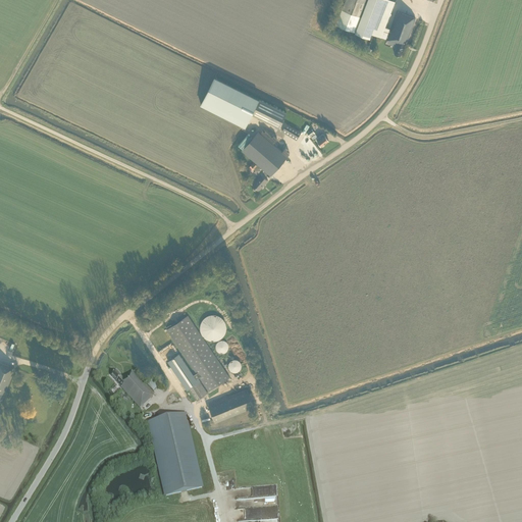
[(385,27),(396,1),(393,0),(345,0),(336,24),(355,32),(370,38),(372,33),(381,37),(385,27)]
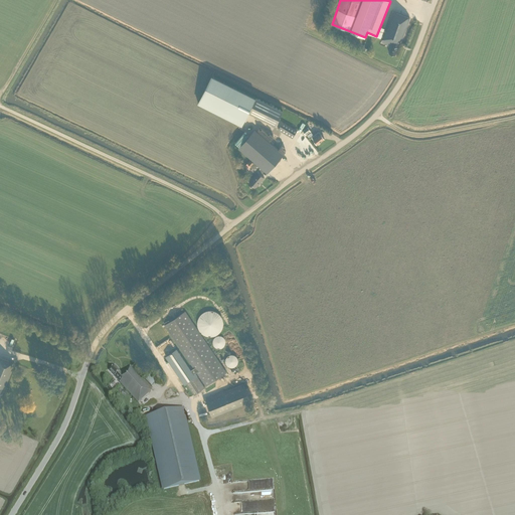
[(401,40),(409,18),(392,11),(381,39),(392,43),(389,53),(395,55),(400,40),(401,40)]
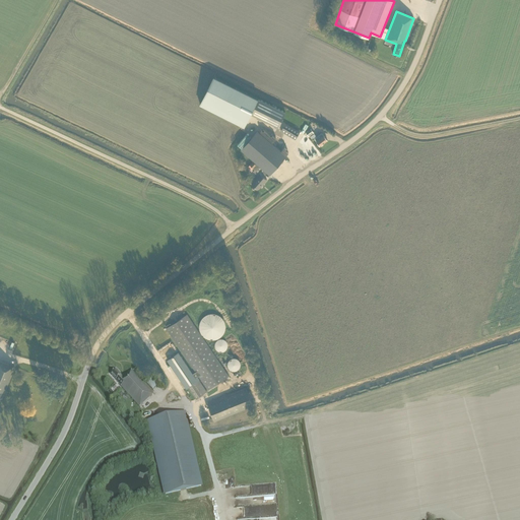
[(385,39),(388,28),(384,26),(380,37),(385,39)]
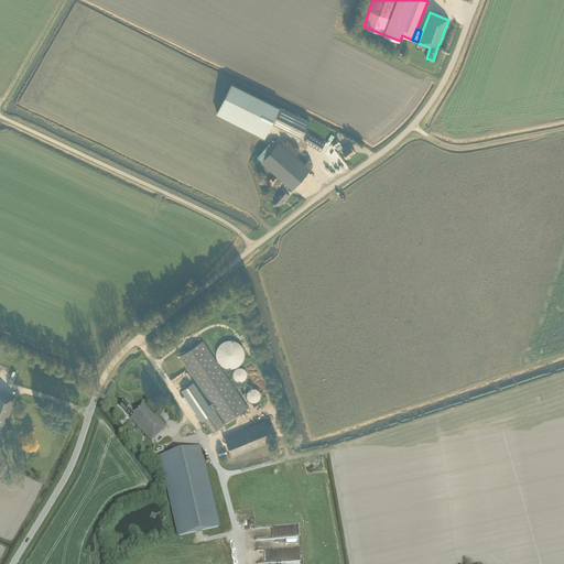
[(268,132),(272,123),(280,107),(231,84),(219,108),(268,132)]
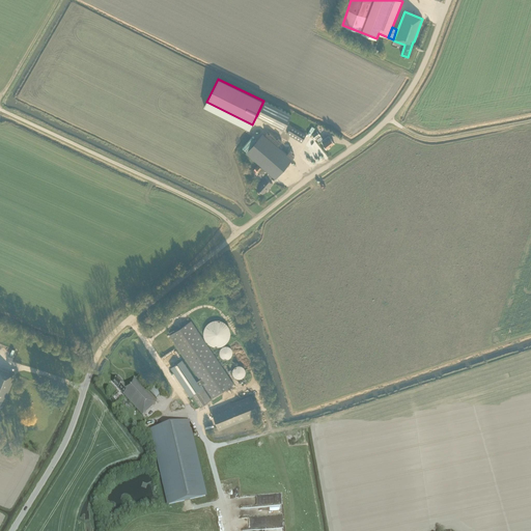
[(284,130),(291,115),(263,101),(256,116),(284,130)]
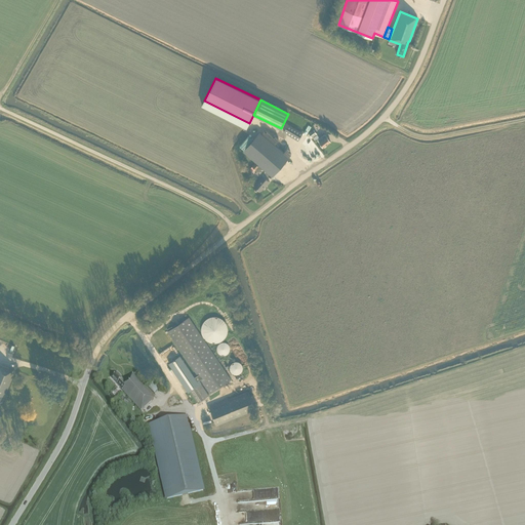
[(298,140),(303,133),(288,124),(283,132),(294,138),(298,140)]
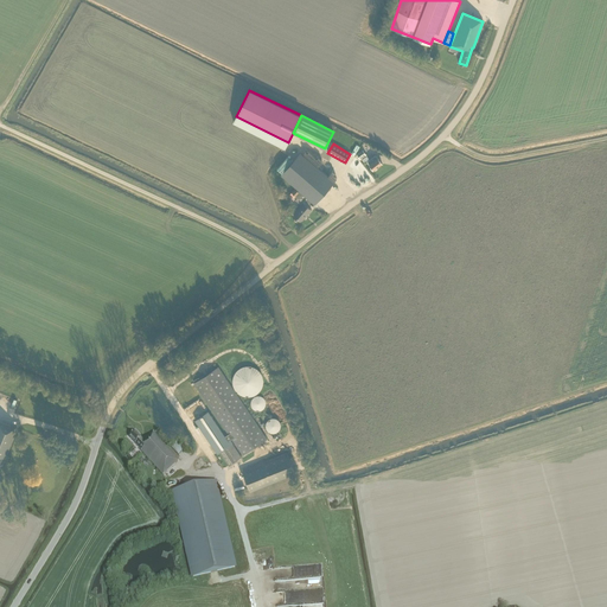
[(314,204),(333,181),(300,153),(281,174),(300,191),(299,192),(295,189),(292,192),(295,196),(298,198),(295,200),(301,205),(296,210),(296,211),(293,215),(300,221),(304,217),(305,218),(311,210),(306,205),(310,200),(314,204)]
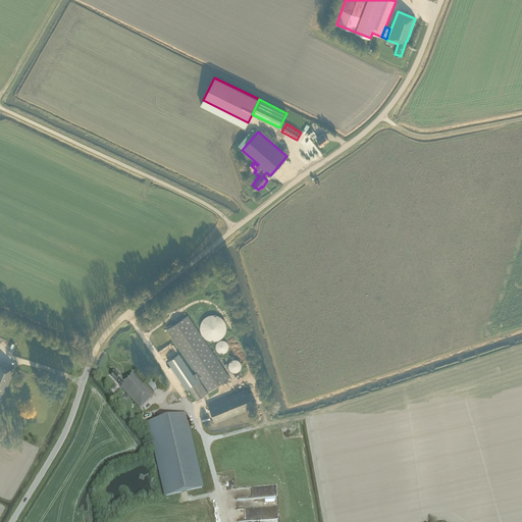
[(325,136),(323,134),(320,135),(319,134),(317,136),(315,135),(311,137),(314,141),(316,139),(317,142),(321,146),(322,146),(324,145),(324,144),(328,141),(325,136)]
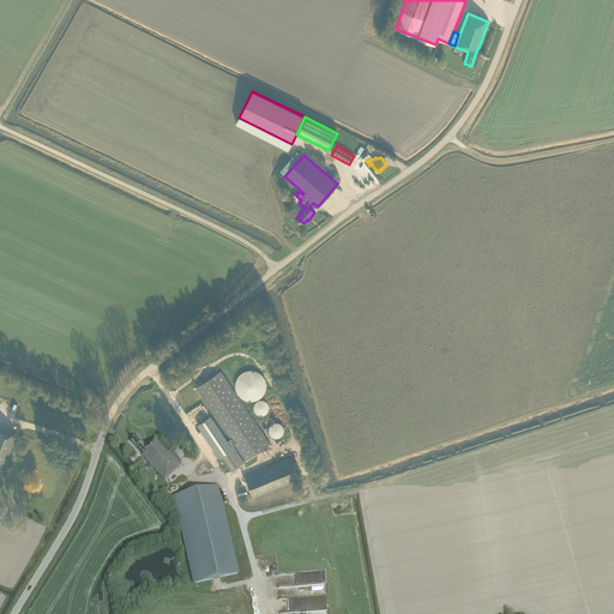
[(257,399),(259,398),(260,397),(262,396),(264,393),(264,391),(265,390),(265,387),(265,385),(265,383),(265,380),(264,379),(263,377),(262,375),(259,373),(258,372),(256,372),(253,371),(251,371),(248,371),(247,371),(245,372),(242,373),(241,374),(239,375),(238,377),(236,379),(235,381),(235,383),(235,385),(235,387),(235,390),(236,392),(238,393),(239,396),(240,397),(242,398),(244,399),(246,401),(248,401),(251,401),(253,401),(254,401),(257,399)]
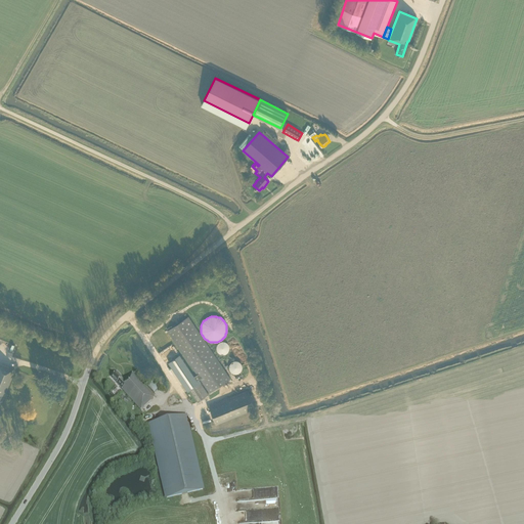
[(230,379),(218,360),(188,317),(167,331),(197,375),(193,377),(179,355),(169,362),(187,391),(189,390),(198,401),(209,394),(199,380),(200,379),(209,393),(230,379)]
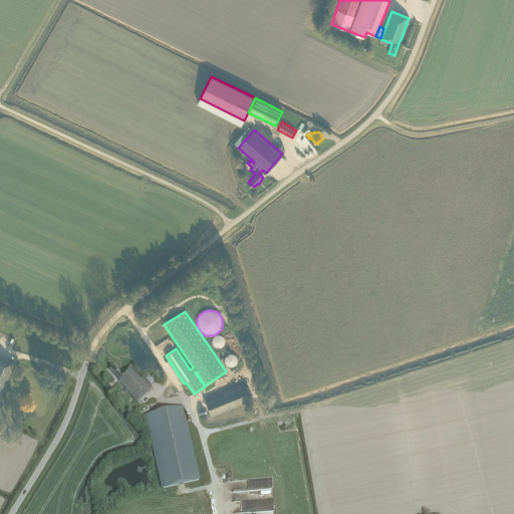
[(225,345),(226,343),(226,341),(225,340),(224,339),(223,338),(222,337),(220,337),(218,337),(217,337),(216,338),(214,339),(213,340),(213,341),(213,343),(213,344),(213,346),(214,347),(215,348),(217,349),(218,349),(220,349),(221,349),(223,348),(224,347),(225,346),(225,345)]
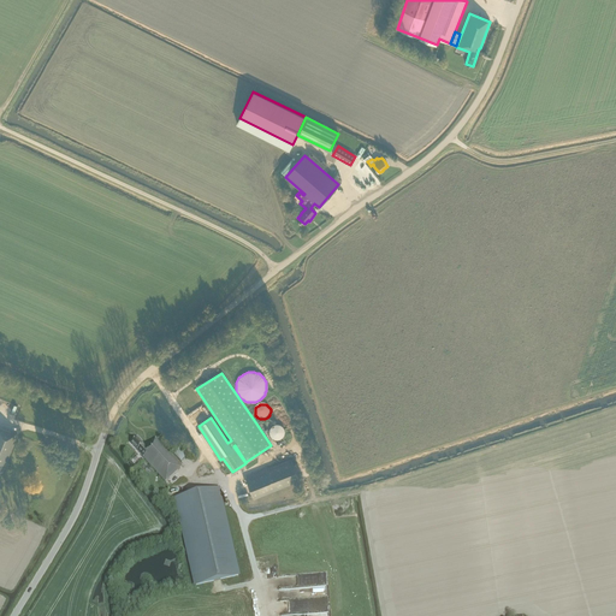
[(285,436),(285,434),(285,432),(284,431),(284,430),(283,428),(282,427),(279,427),(278,426),(277,426),(274,427),(273,427),(272,428),(271,430),(271,432),(270,433),(270,434),(271,437),(271,438),(272,439),(273,440),(274,442),(277,442),(278,442),(279,442),(282,440),(283,440),(284,439),(284,437),(285,436)]
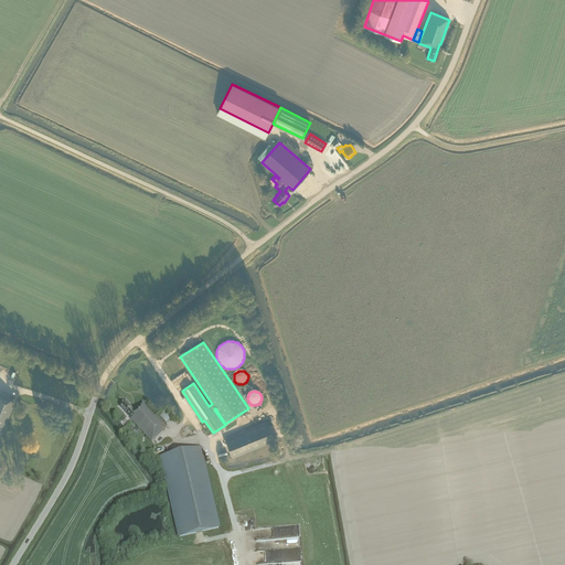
[(0,430),(2,433),(16,398),(0,392),(0,430)]
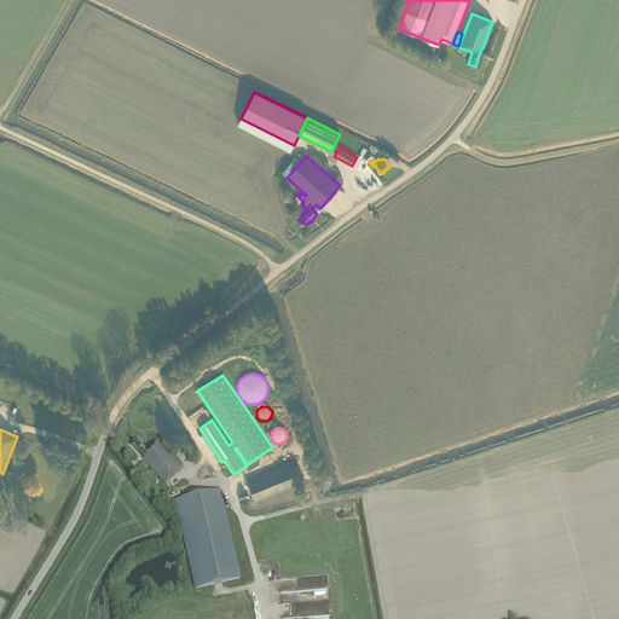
[(146,450),(138,440),(132,446),(144,460),(166,485),(183,469),(157,440),(146,450)]
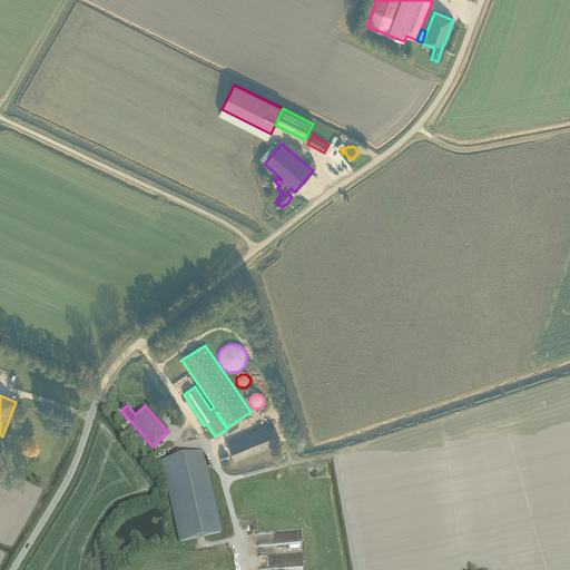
[(235,460),(276,443),(269,425),(227,442),(235,460)]
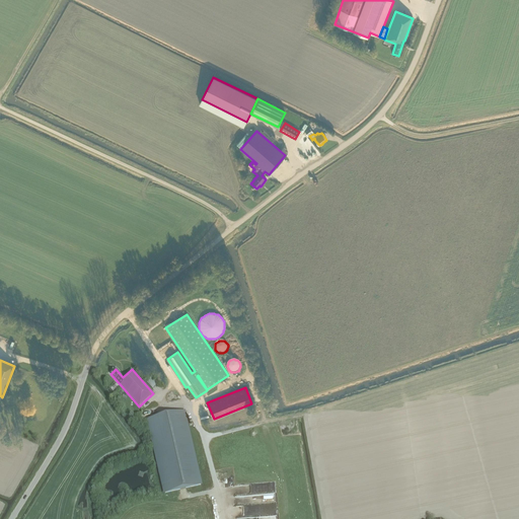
[(202,486),(186,411),(146,420),(163,494),(202,486)]
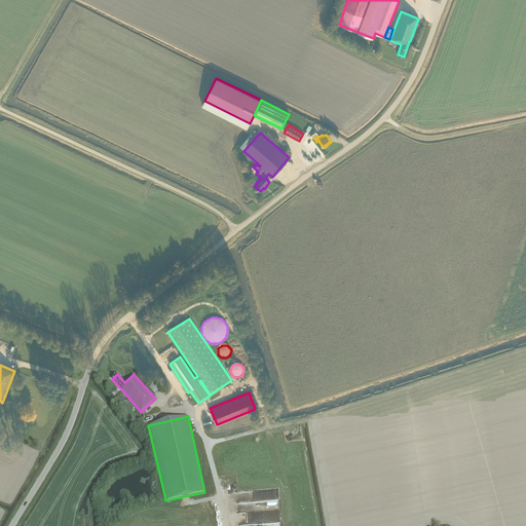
[(245,513),(230,514),(230,523),(245,523),(245,517),(245,513)]
